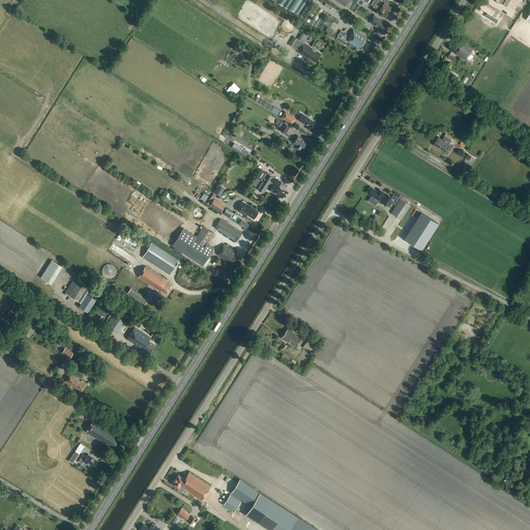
[(390,9),(391,7),(391,6),(387,4),(388,2),(385,0),(354,0),(360,4),(361,3),(362,0),(364,0),(374,5),(373,7),(378,10),(379,9),(383,11),(384,10),(387,12),(390,9)]
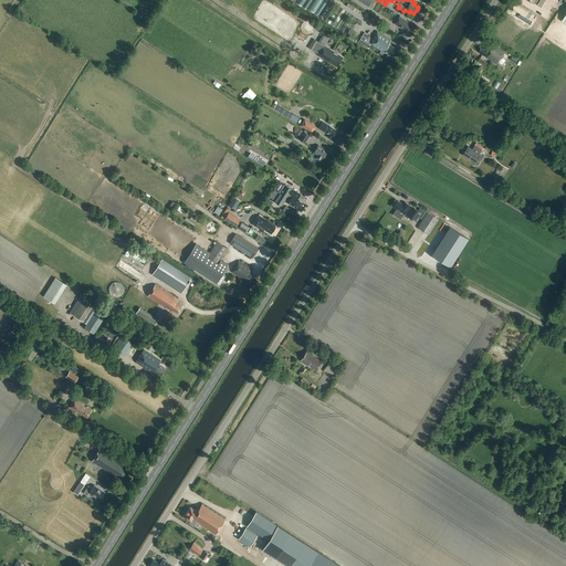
[(410,33),(415,25),(399,16),(394,24),(405,31),(405,30),(410,33)]
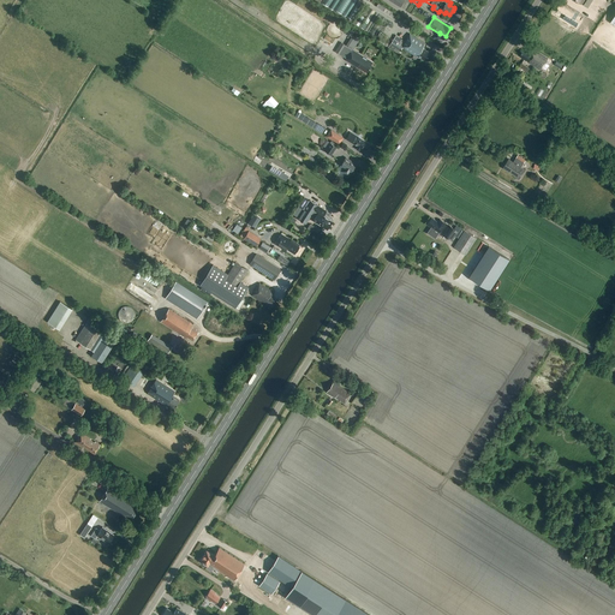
[(425,61),(430,53),(423,48),(425,43),(410,34),(401,47),(417,57),(425,61)]
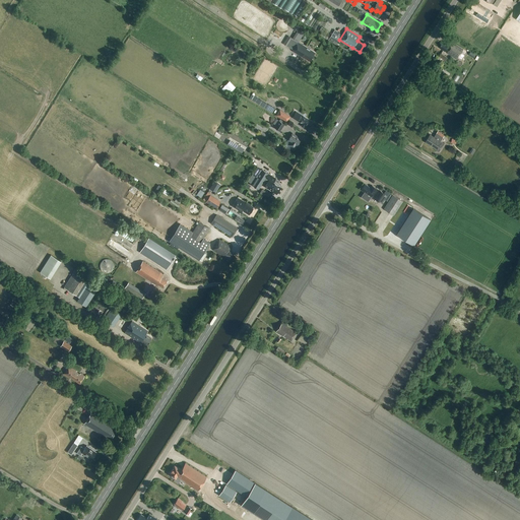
[(340,38),(333,33),(328,40),(336,46),(340,41),(338,40),(340,38)]
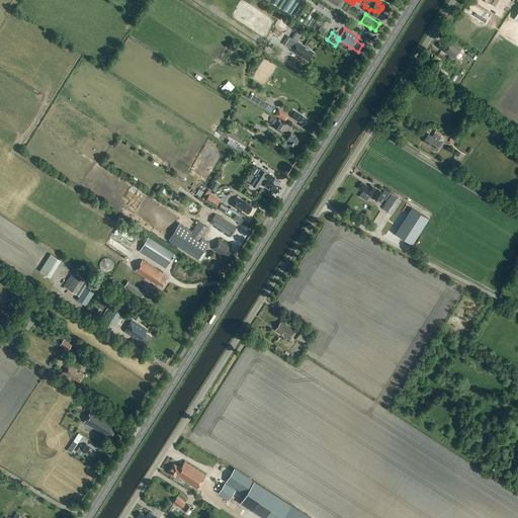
[(293,39),(291,38),(286,35),(285,38),(282,44),(288,47),(293,39)]
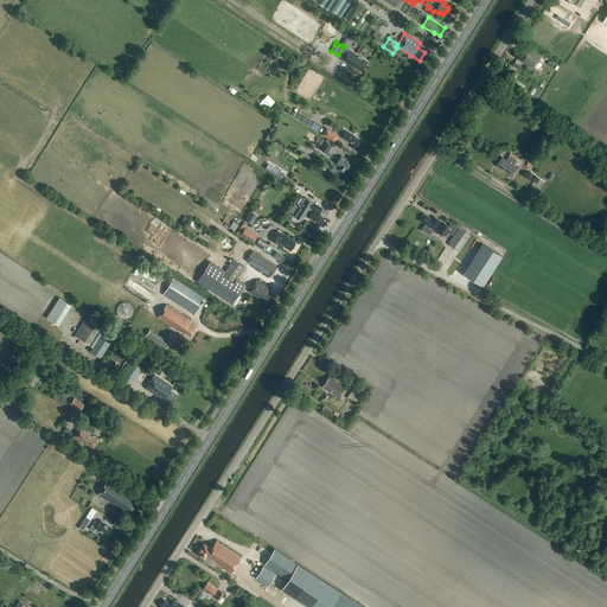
[(347,50),(344,46),(338,55),(342,58),(340,59),(360,71),(368,62),(347,49),(347,50)]
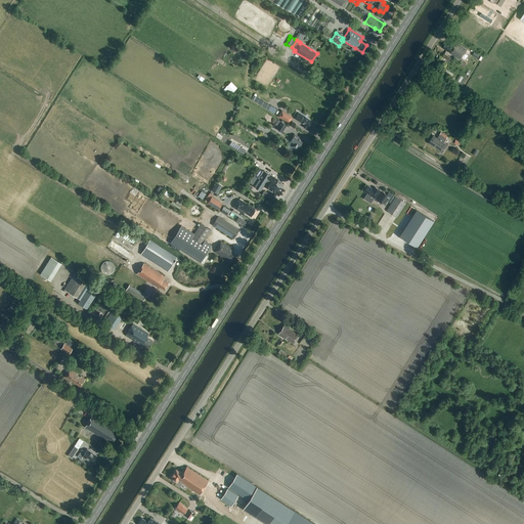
[(467,50),(454,42),(451,46),(446,42),(443,48),(461,59),(462,57),(466,59),(468,55),(465,53),(467,50)]
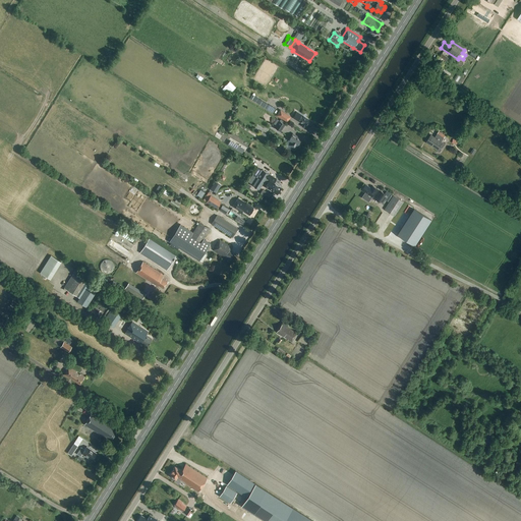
[(273,113),(275,108),(270,105),(267,110),(273,113)]
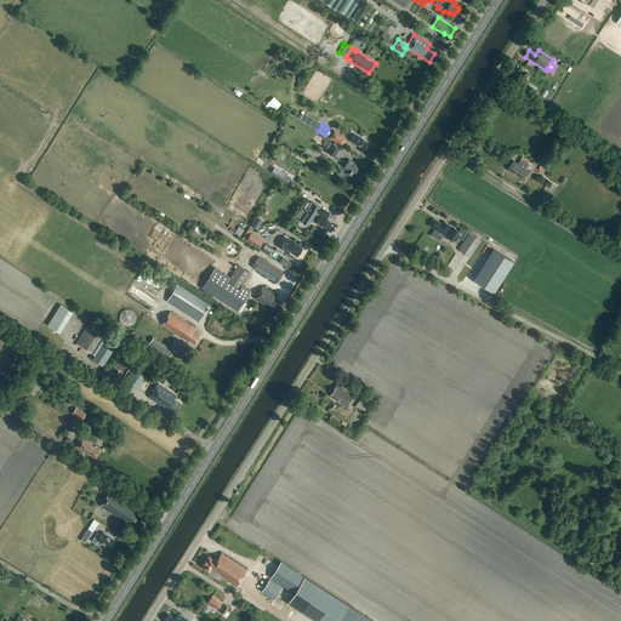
[(369,152),(372,146),(358,137),(354,144),(362,149),(368,154),(369,152)]
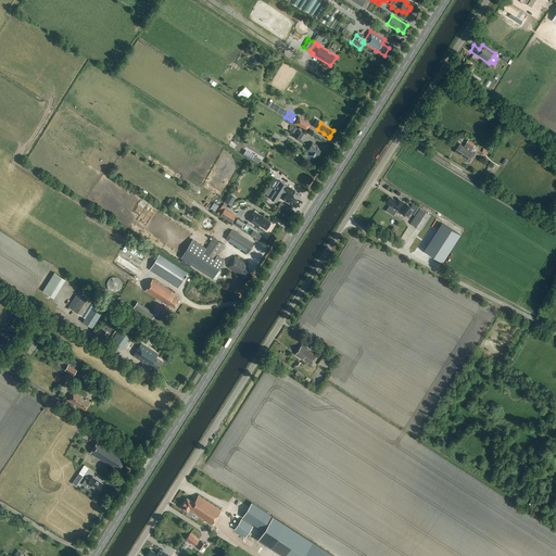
[(299,140),(303,134),(298,129),(293,137),(299,140)]
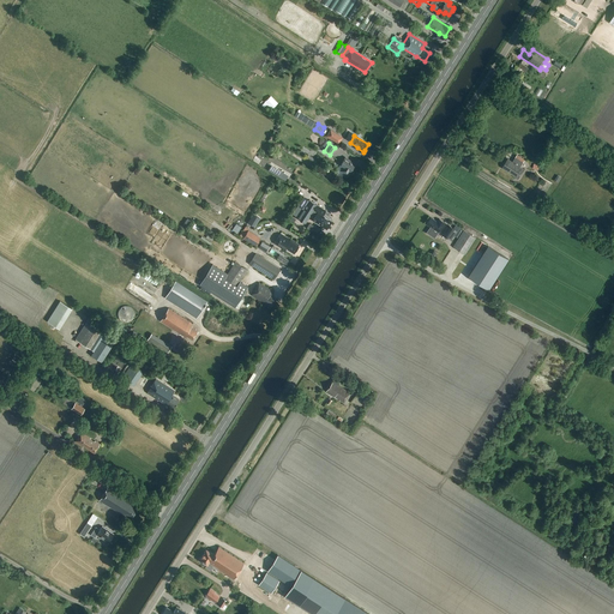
[(350,157),(361,161),(363,156),(355,154),(356,149),(350,148),(349,151),(351,151),(350,157)]
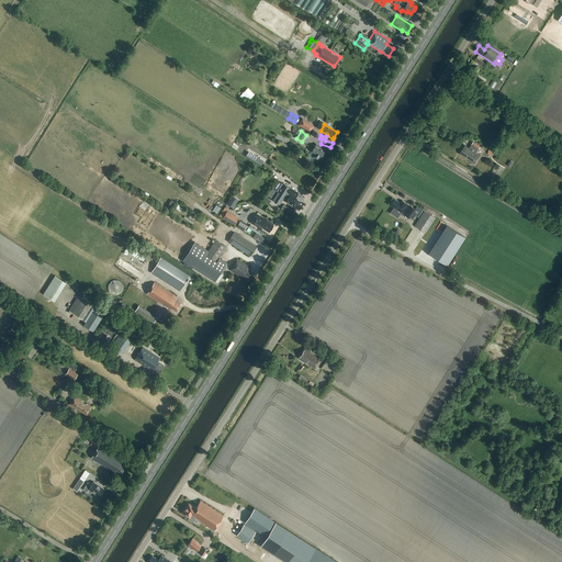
[(476,153),(481,146),(473,142),(470,148),(465,145),(460,154),(471,160),(471,161),(474,164),(480,155),(476,153)]
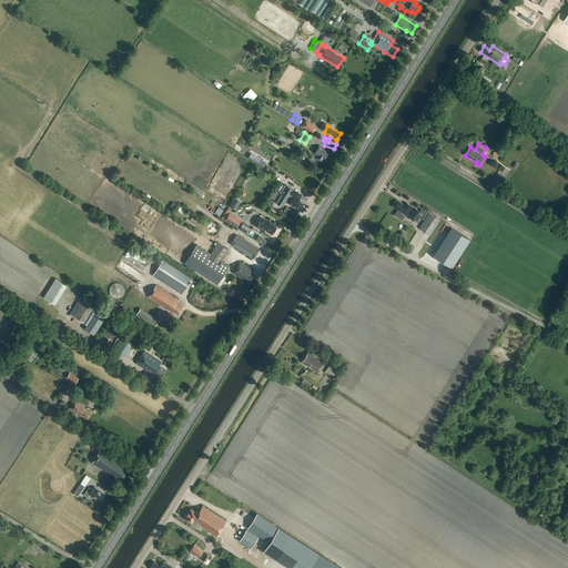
[(324,159),(328,152),(325,150),(325,149),(320,145),(314,153),(317,155),(315,159),(321,162),(323,159),(324,159)]
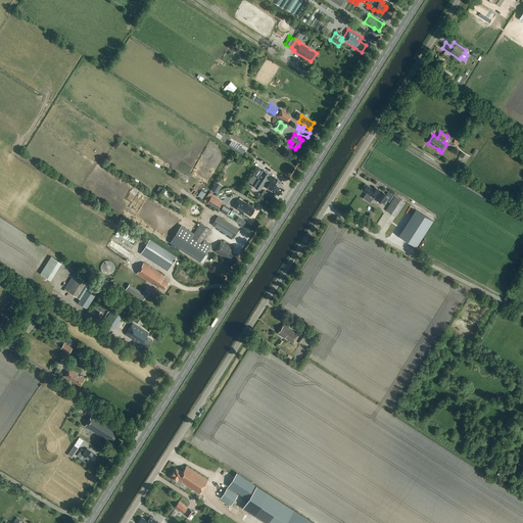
[(286,153),(291,149),(286,141),(280,145),(286,153)]
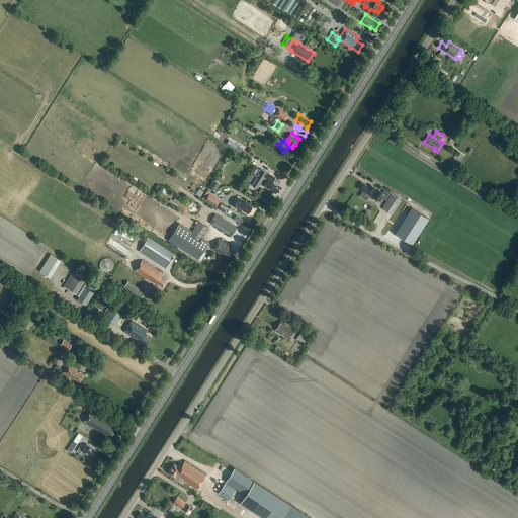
[(261,182),(264,184),(263,185),(275,193),(281,184),(277,182),(278,180),(267,172),(261,168),(254,180),(250,177),(247,181),(251,184),(257,188),(261,182)]
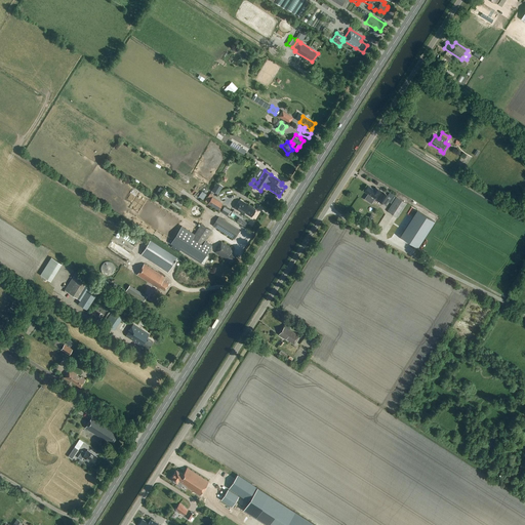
[(217,183),(212,191),(218,194),(223,187),(217,183)]
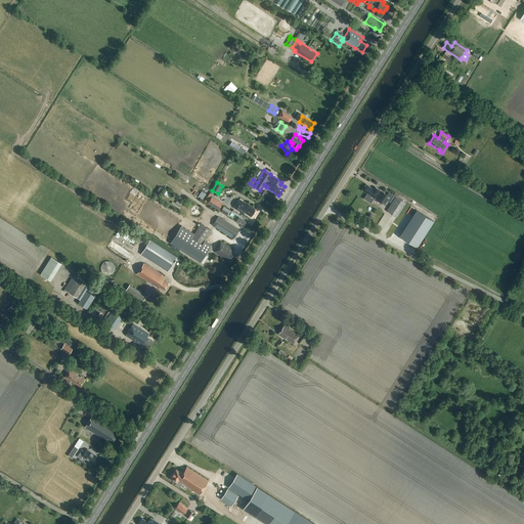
[(373,189),(367,185),(363,191),(374,199),(380,190),(375,186),(373,189)]
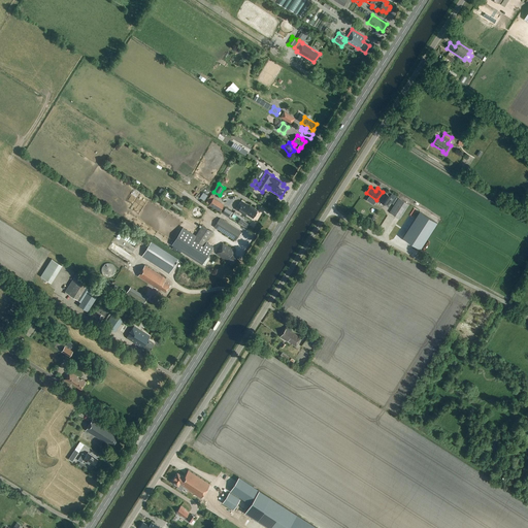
[(387,194),(382,202),(381,202),(388,207),(393,199),(391,197),(387,194)]
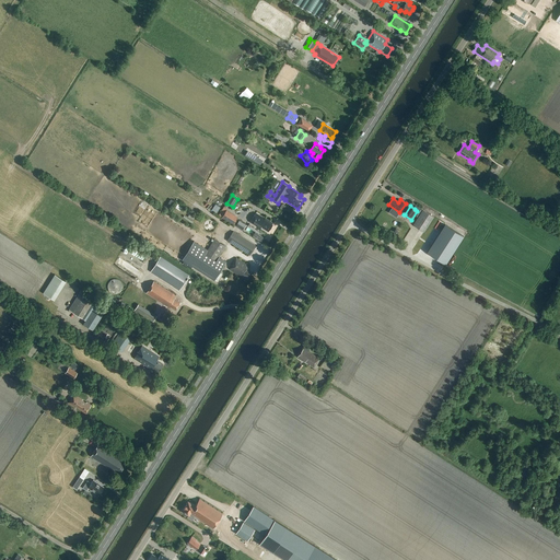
[(233,224),(237,217),(226,210),(221,218),(233,224)]
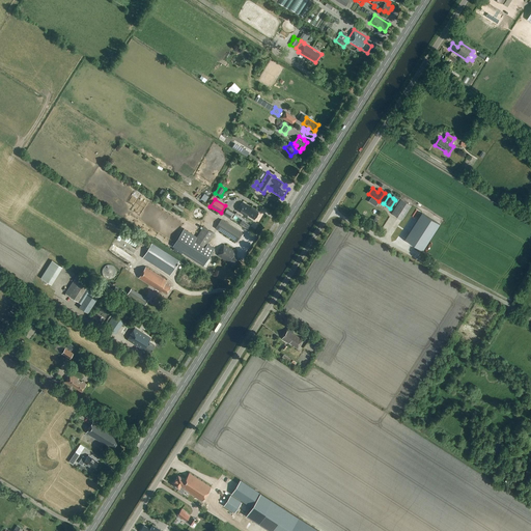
[(401,220),(411,206),(401,199),(392,214),(401,220)]
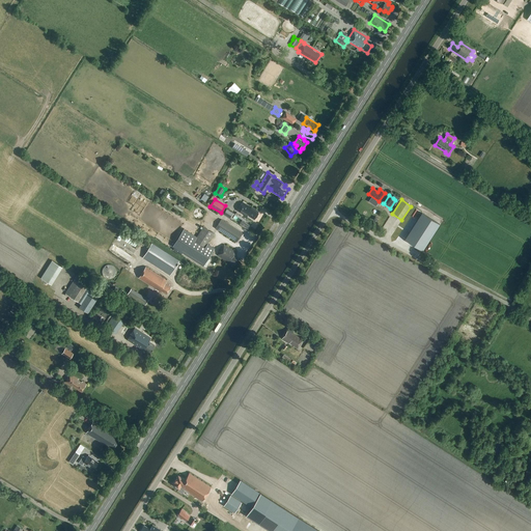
[(255,210),(243,201),(236,211),(247,217),(248,215),(254,220),(258,213),(258,211),(255,208),(255,210)]
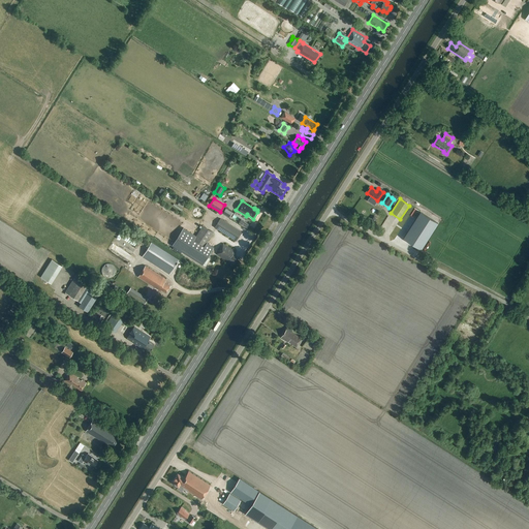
[(186,217),(193,214),(189,208),(183,211),(186,217)]
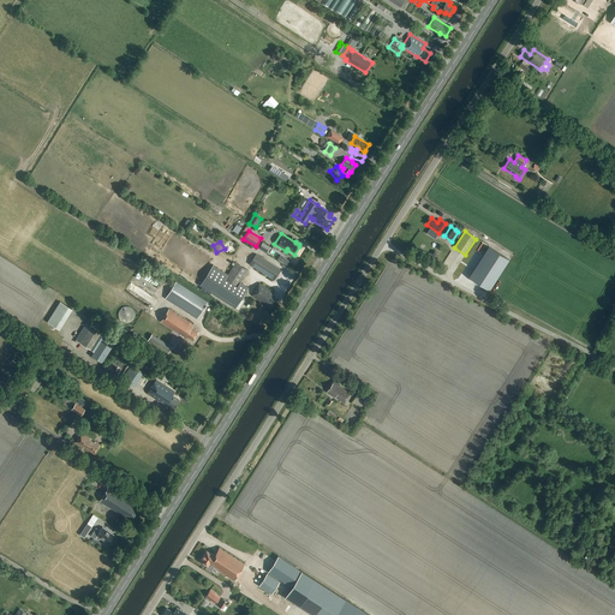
[(269,248),(262,243),(258,249),(266,254),(269,248)]
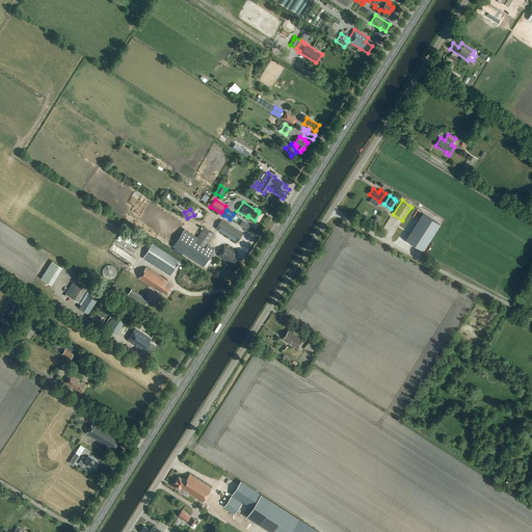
[(237,242),(243,233),(222,220),(216,229),(237,242)]
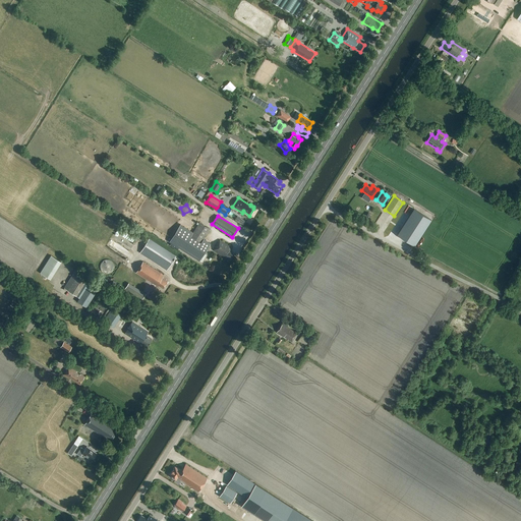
[(204,239),(210,229),(199,223),(193,232),(190,237),(191,237),(200,243),(201,243),(204,239)]
